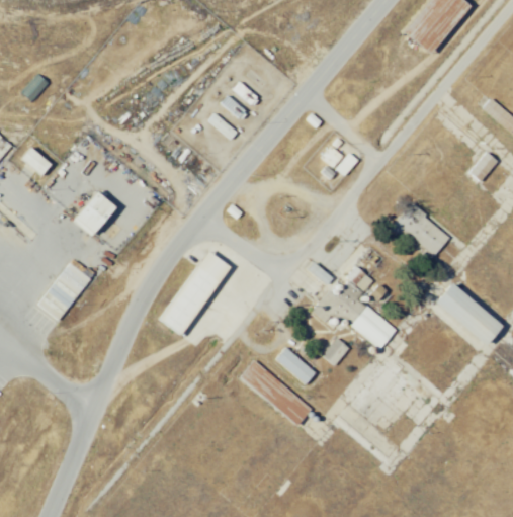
[(430,56),(472,7),(462,0),(431,0),(404,33),(430,56)]
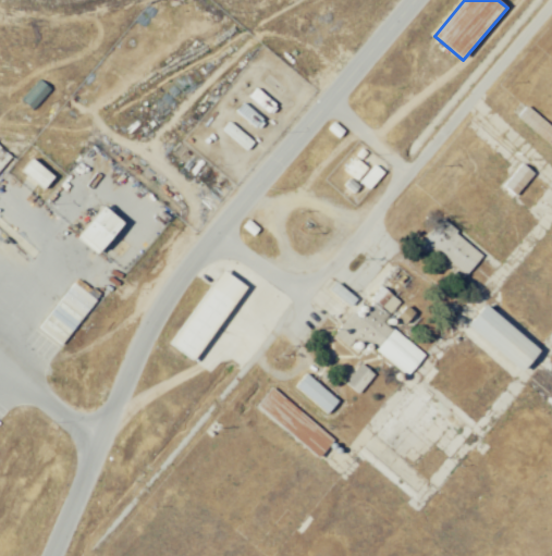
[(242,113),(252,121),(256,113),(247,106),(242,113)]
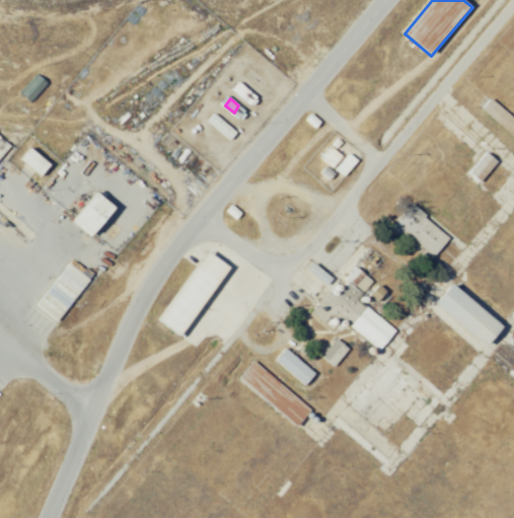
[(486,109),(513,134),(513,118),(494,100),(486,109)]
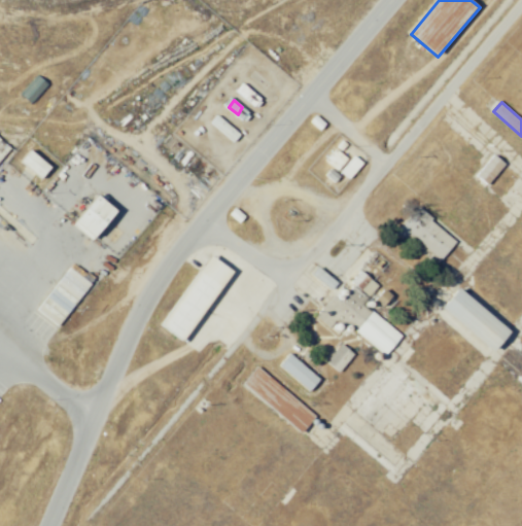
[(244,138),(221,116),(214,124),(237,145),(244,138)]
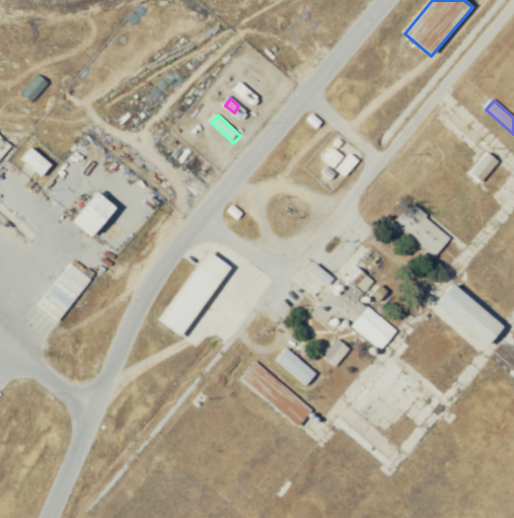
[(0,159),(10,159),(10,143),(0,143),(0,159)]
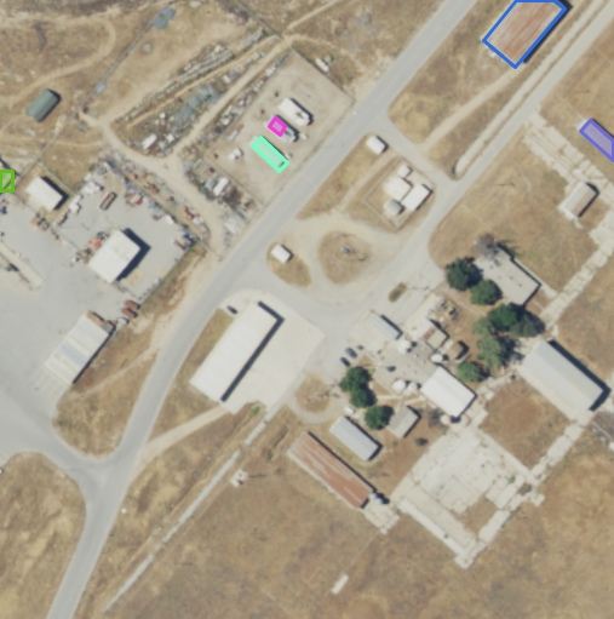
[(38,176),(63,198),(49,213),(24,191),(38,176)]
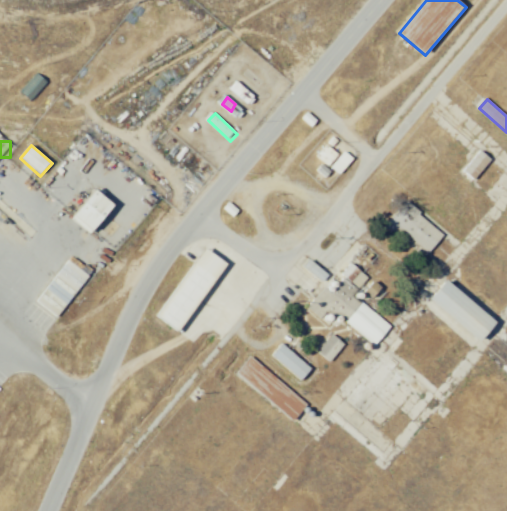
[(330,166),(340,158),(331,146),(320,155),(330,166)]
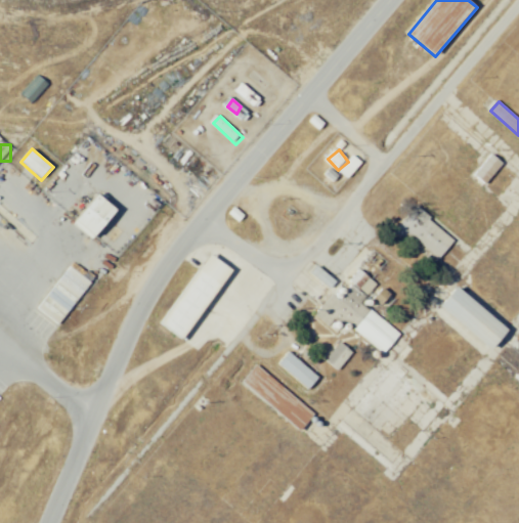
[(507,166),(494,156),(475,177),(487,187),(507,166)]
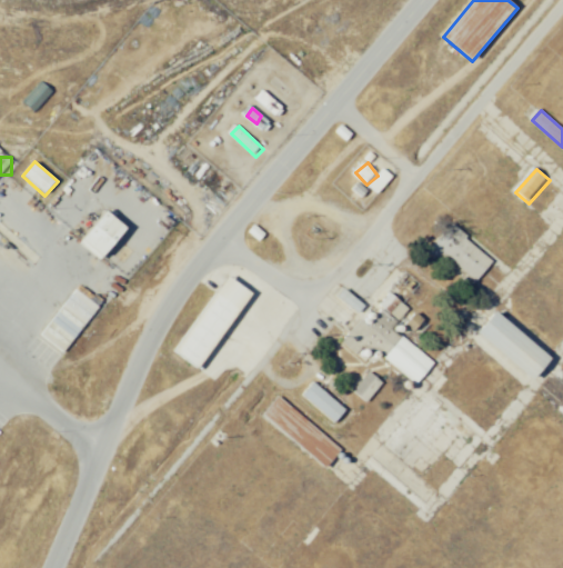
[(371,187),(380,195),(395,179),(386,171),(371,187)]
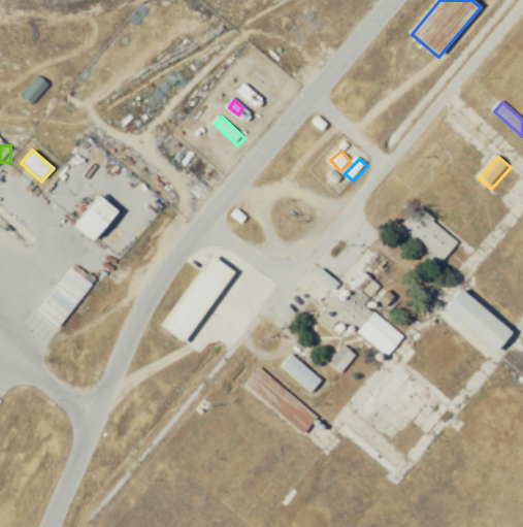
[(98,196),(118,212),(92,241),(72,225),(98,196)]
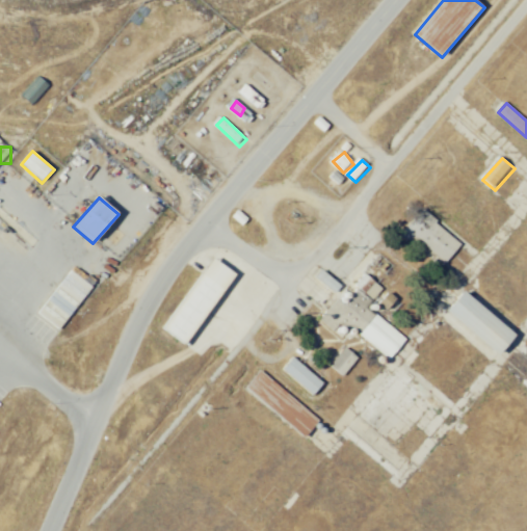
[(465,245),(425,210),(404,233),(444,269),(465,245)]
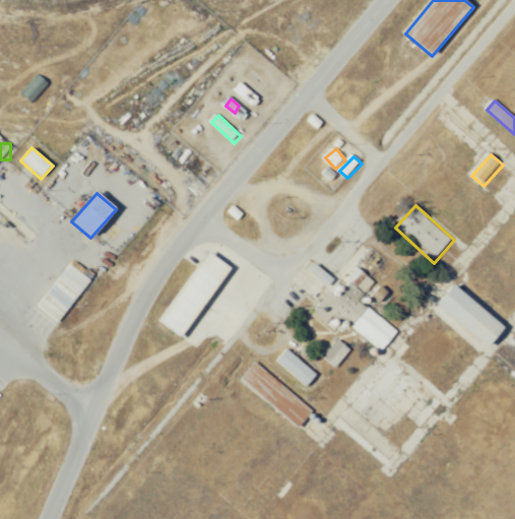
[(162,323),(184,337),(231,267),(208,252),(162,323)]
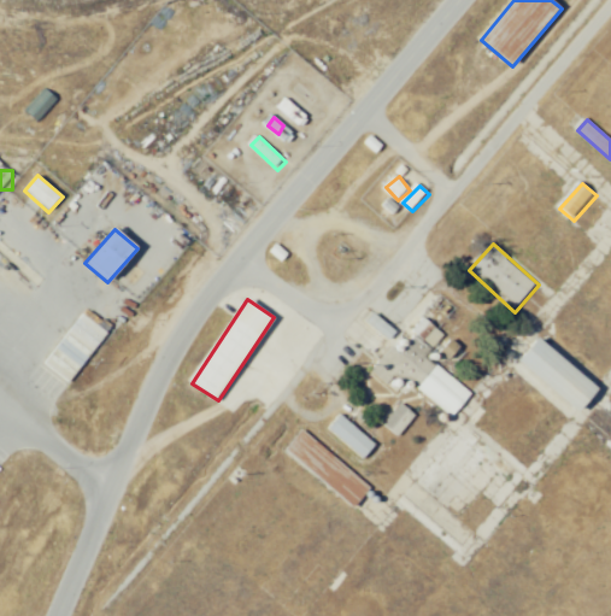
[(445,335),(426,320),(415,333),(435,348),(445,335)]
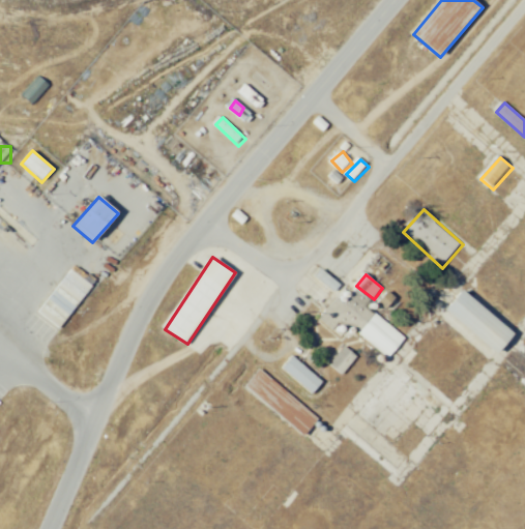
[(499,353),(517,329),(495,314),(494,314),(478,302),(483,297),(475,292),(472,297),(462,290),(445,313),(499,353)]
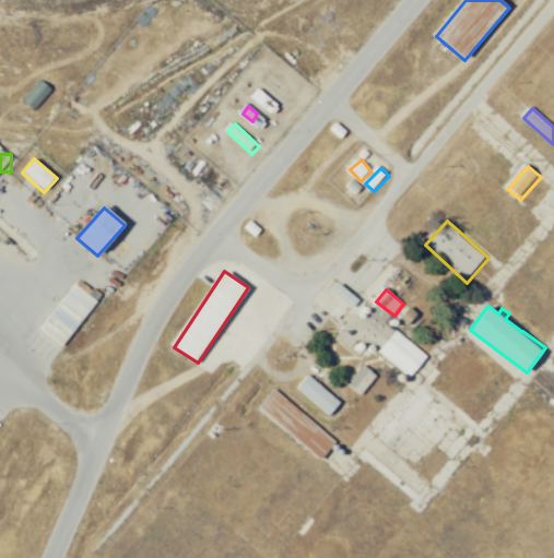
[(412,329),(421,317),(410,309),(401,320),(412,329)]
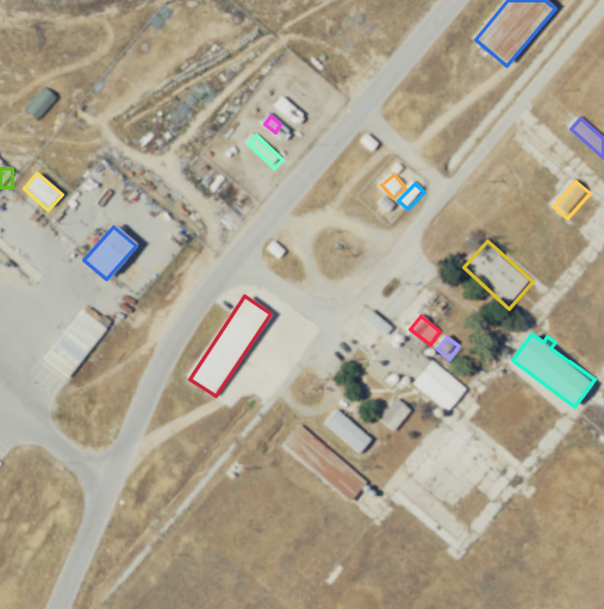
[(416,381),(449,411),(468,391),(434,361),(416,381)]
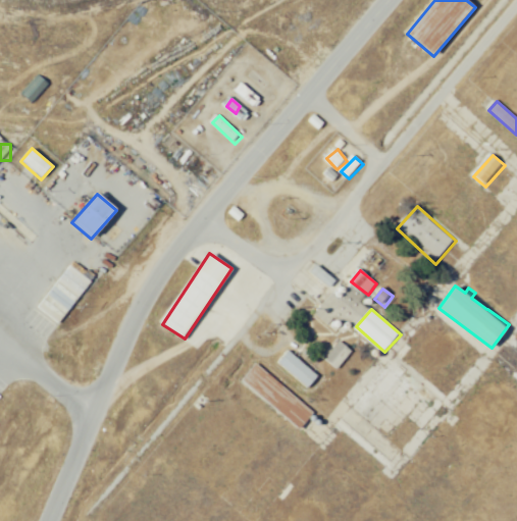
[(320,378),(290,351),(279,362),(309,389),(320,378)]
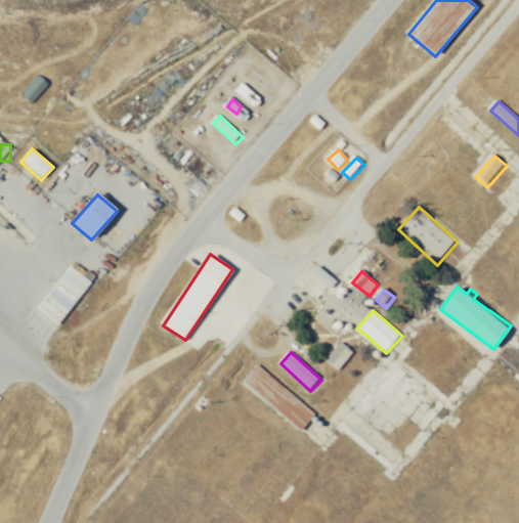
[(302,433),(317,413),(258,365),(243,384),(302,433)]
